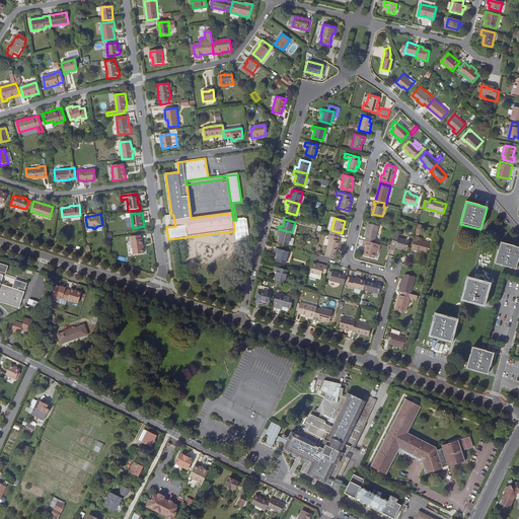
[(246,221),(234,222),(237,241),(248,239),(246,221)]
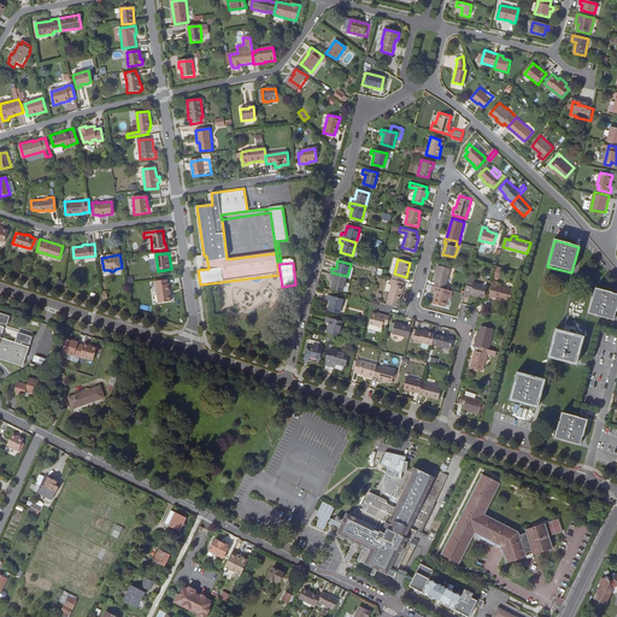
[(436,281),(435,285),(446,288),(452,268),(440,264),(435,281),(436,281)]
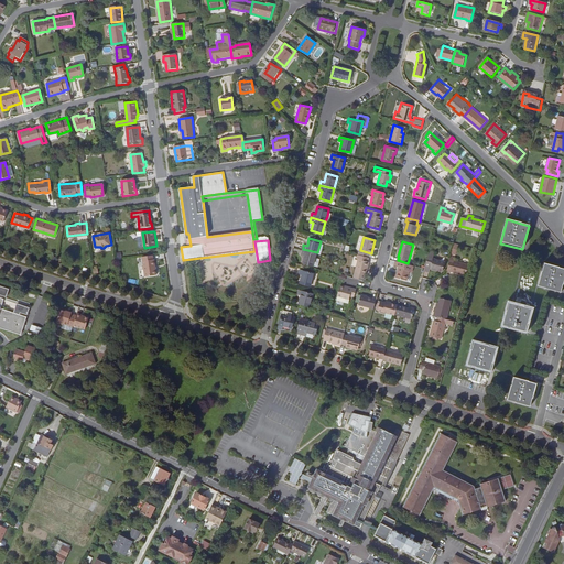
[(313,266),(317,252),(303,249),(301,253),(305,255),(303,263),(313,266)]
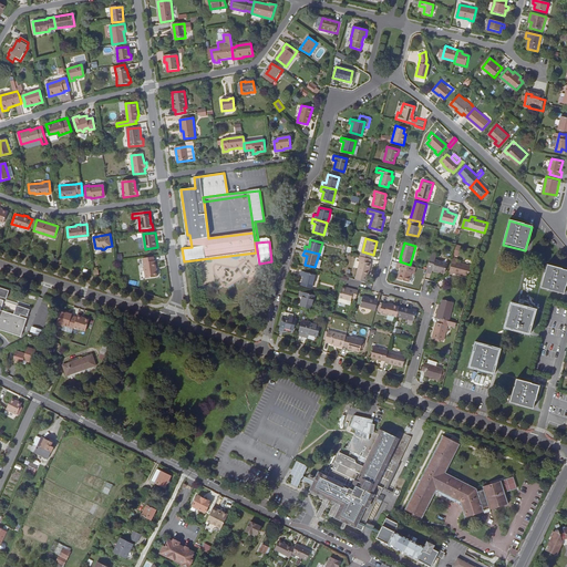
[(371,258),(360,255),(359,259),(360,260),(357,272),(367,276),(371,263),(370,263),(371,258)]
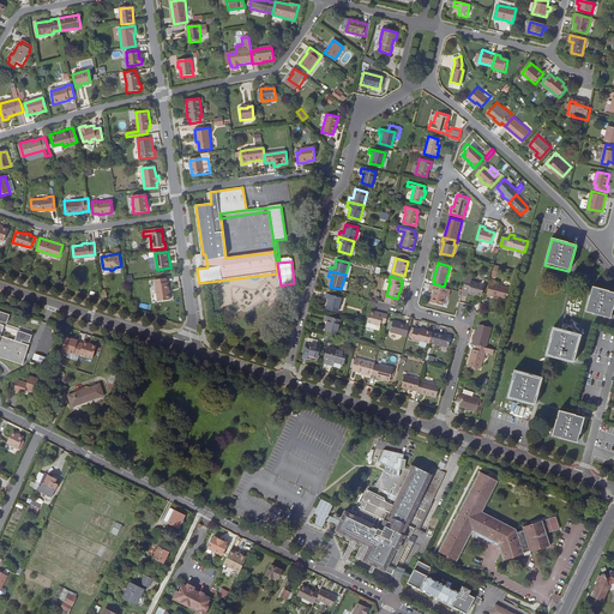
[(471,281),(465,278),(464,288),(469,289),(469,292),(482,295),(485,284),(471,281)]
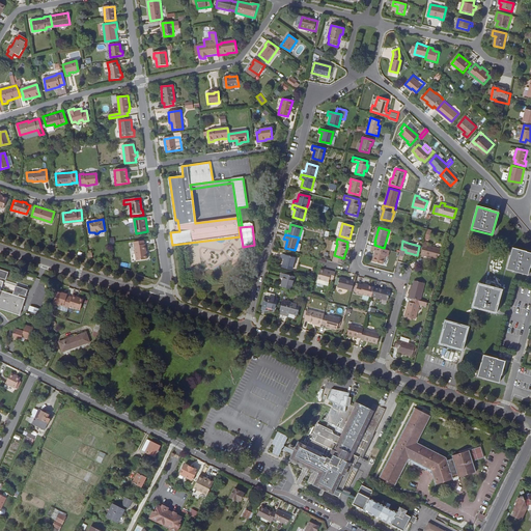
[(424,255),(424,254),(439,258),(441,249),(427,246),(427,245),(423,244),(421,254),(424,255)]
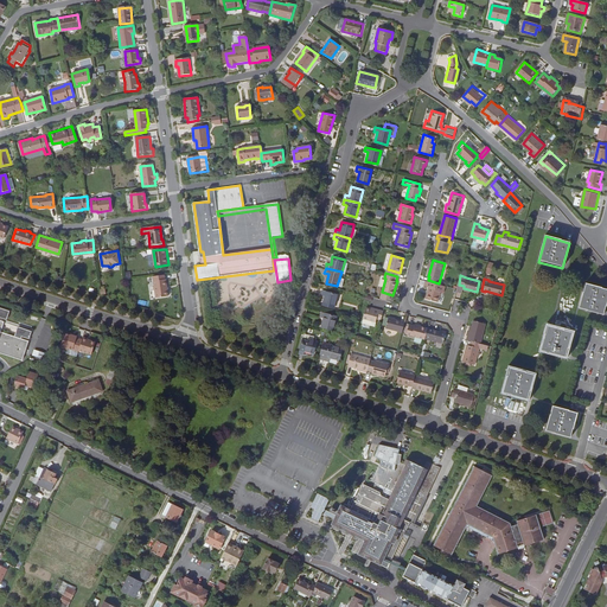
[(165,280),(153,281),(155,299),(167,296),(165,280)]
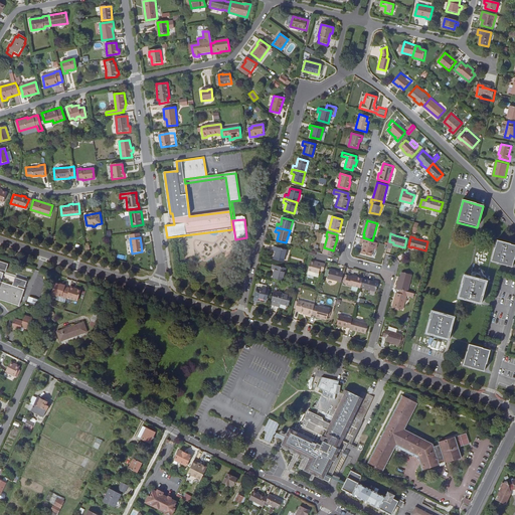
[(363,237),(362,237),(361,241),(365,242),(362,252),(371,255),(374,247),(376,247),(378,241),(376,241),(372,240),(363,237)]
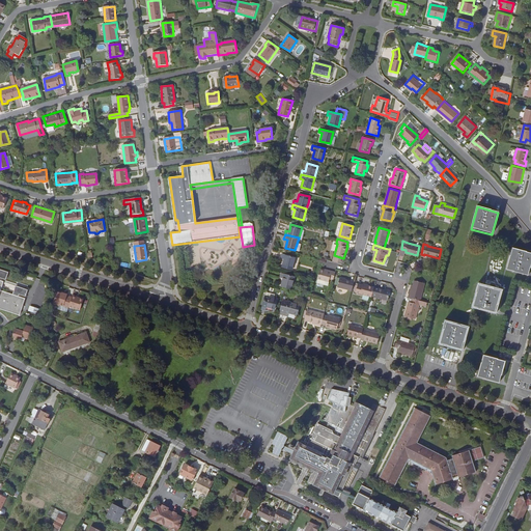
[(527,276),(530,261),(530,253),(511,249),(505,271),(527,276)]
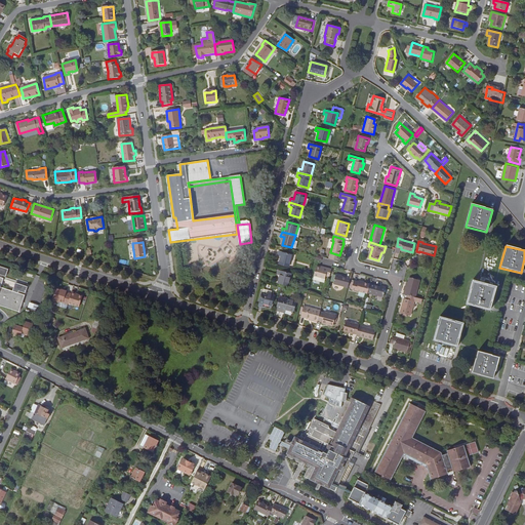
[(282,256),(280,264),(289,267),(292,254),(279,251),(278,255),(282,256)]
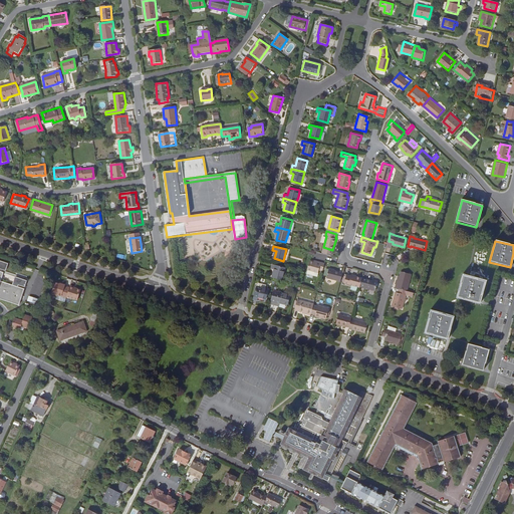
[(320,270),(323,271),(325,263),(322,262),(321,264),(310,261),(307,270),(319,273),(320,270)]
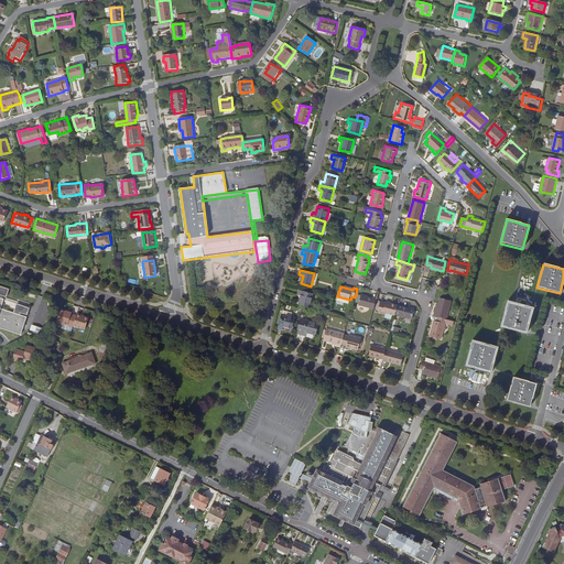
[(313,294),(299,291),(297,295),(301,295),(300,304),(310,306),(313,294)]
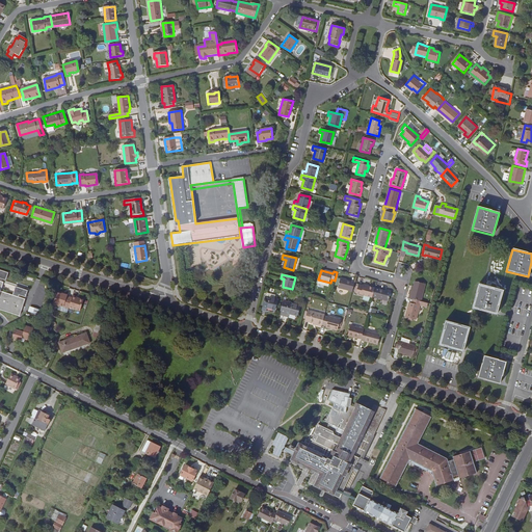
[(352,291),(354,282),(341,277),(339,287),(352,291)]
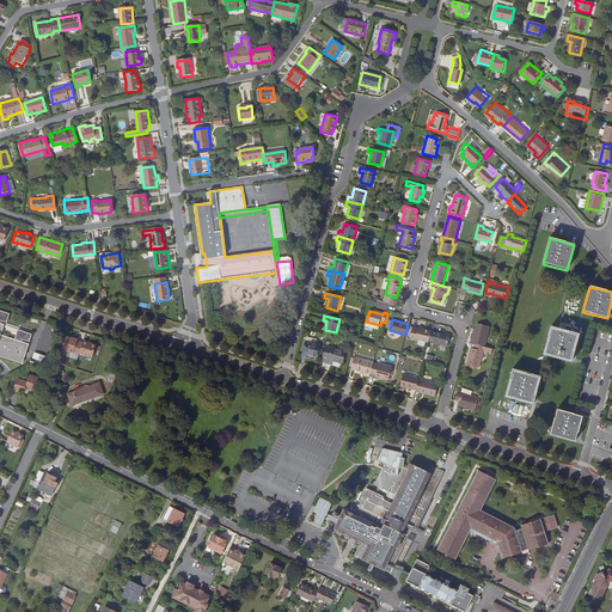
[(0,356),(22,363),(28,344),(23,343),(23,341),(29,343),(31,335),(0,323),(0,356)]
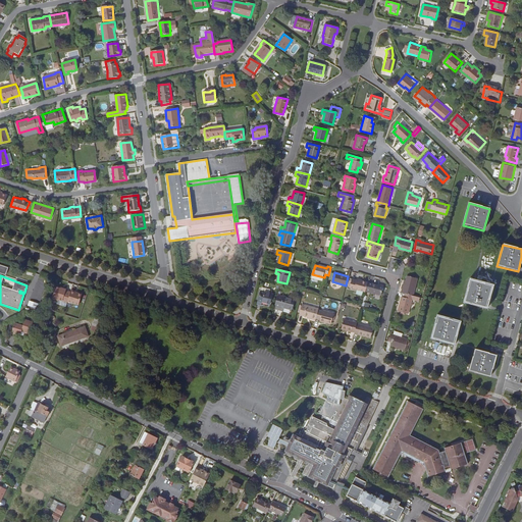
[(404,283),(401,292),(406,293),(414,296),(419,278),(407,275),(405,284),(404,283)]
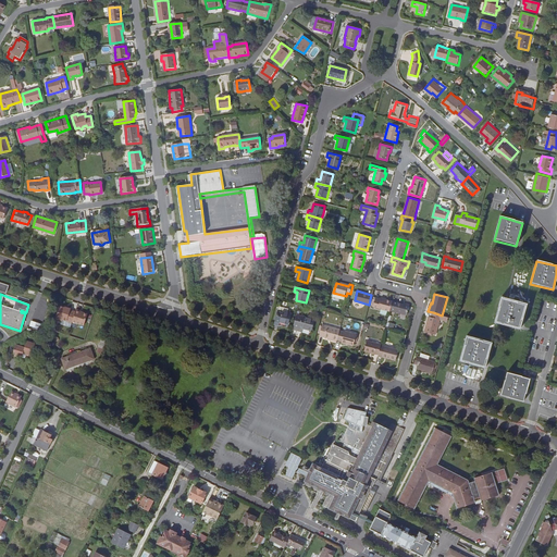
[(372,306),(390,311),(391,309),(393,301),(375,296),(372,306)]
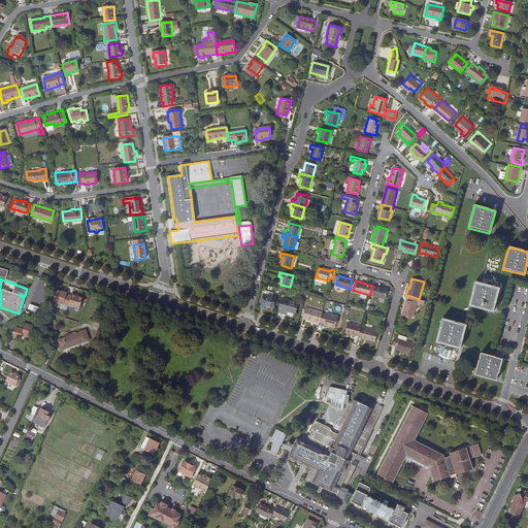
[(492,310),(497,290),(477,285),(475,284),(470,305),(492,310)]
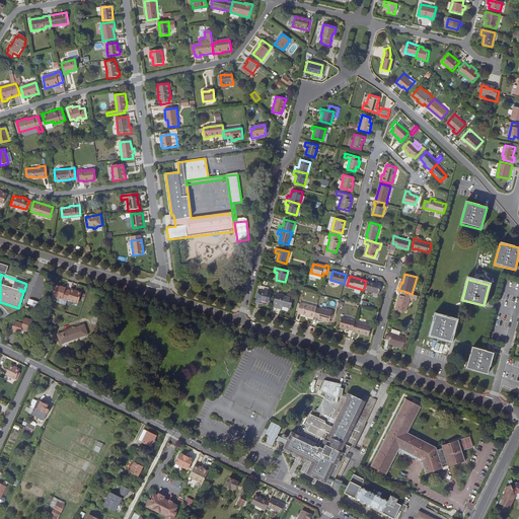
[(381,285),(366,281),(364,288),(379,293),(381,285)]
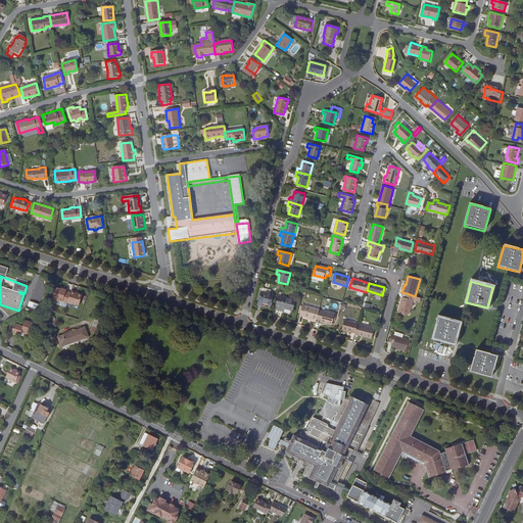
[(60,288),(55,287),(51,299),(57,301),(57,300),(62,301),(65,290),(65,289),(60,288)]
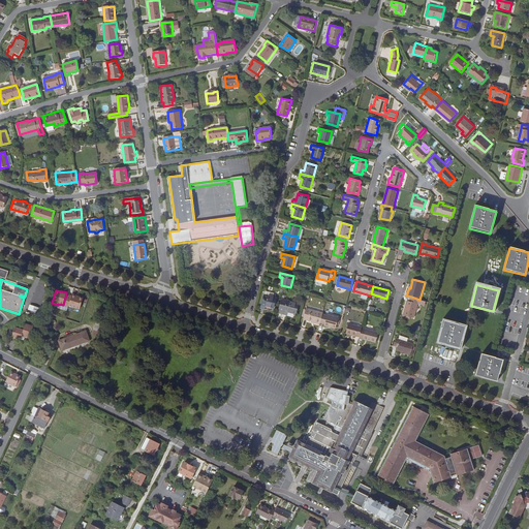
[(67,307),(71,296),(66,293),(63,305),(67,307)]
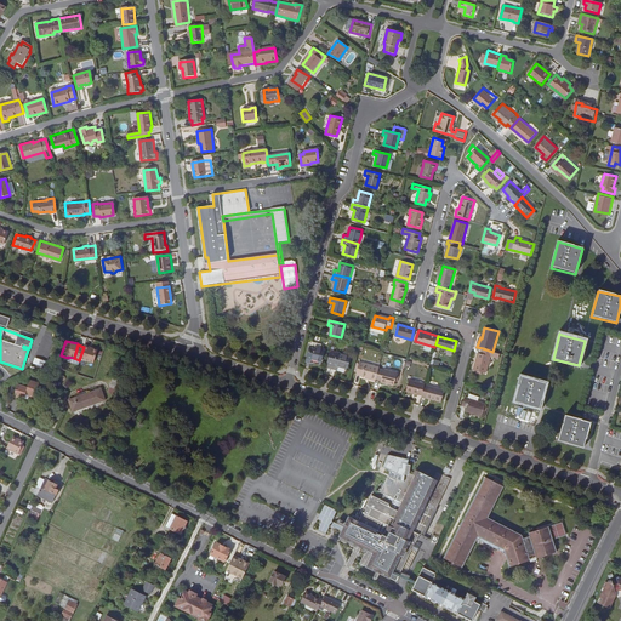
[(90,347),(85,345),(80,359),(93,363),(97,351),(89,348),(90,347)]
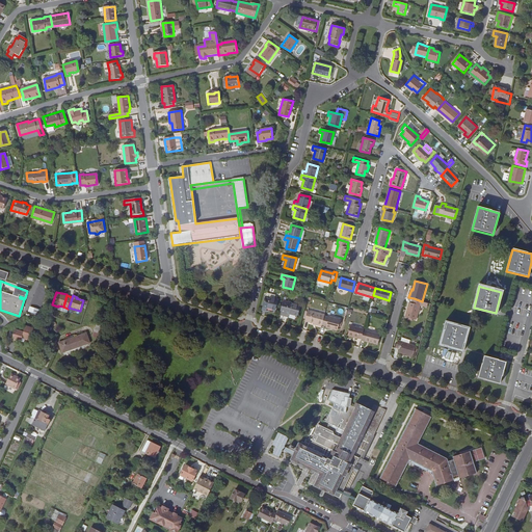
[(266,296),(262,309),(266,310),(267,307),(274,309),(277,299),(275,298),(266,296)]
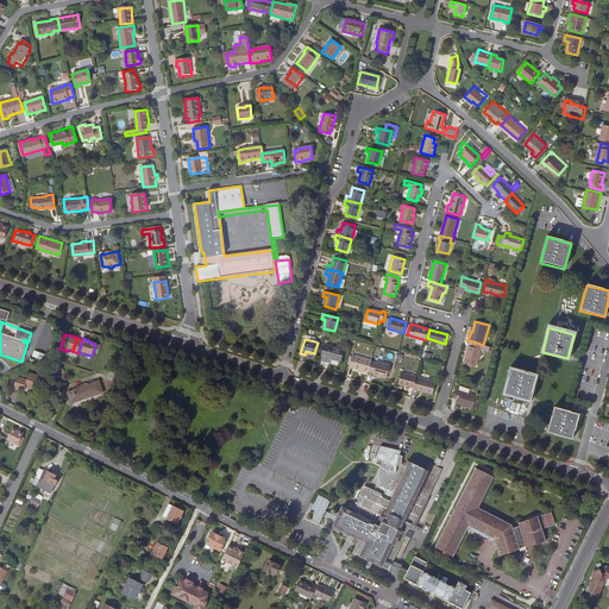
[(476,365),(483,345),(473,341),(472,346),(468,345),(463,362),(476,365)]
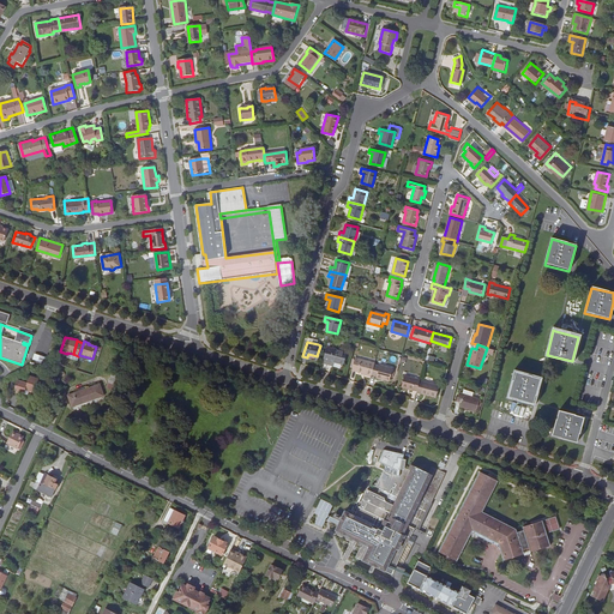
[(326,347),(323,362),(333,365),(335,361),(343,363),(345,351),(326,347)]
